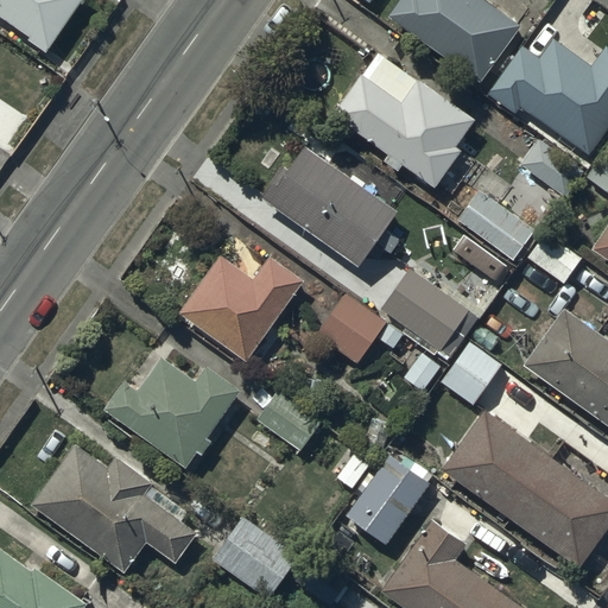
[(82,0),(0,0),(0,13),(32,36),(31,40),(46,51),(82,0)]
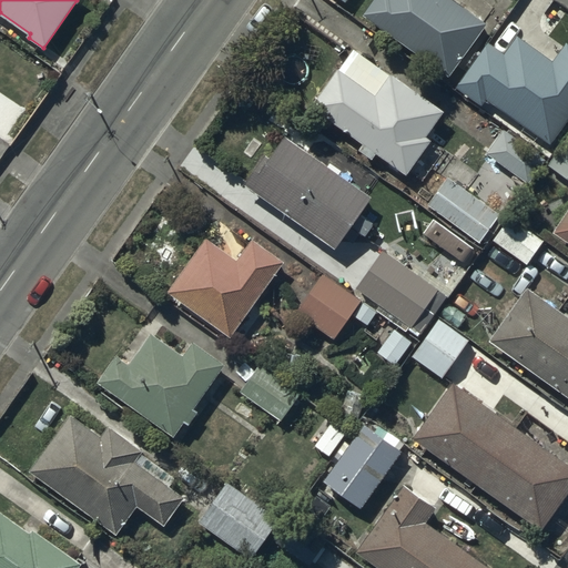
[(373,0),(363,16),(448,77),(486,26),(450,0),(373,0)]
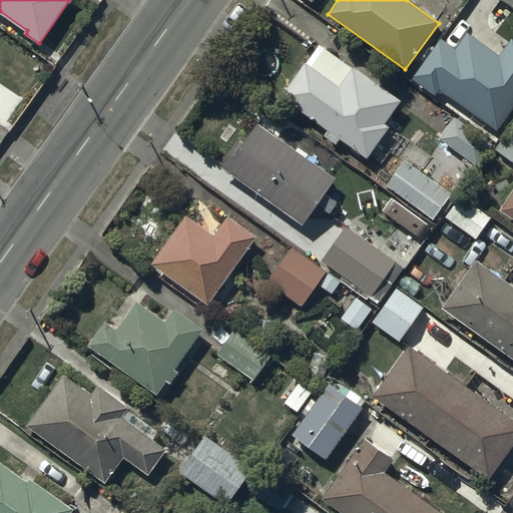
[(442,38),(413,78),(435,94),(438,90),(473,115),(469,121),(480,130),(485,124),(496,131),(512,107),(512,41),(510,39),(499,55),(466,32),(455,48),(442,38)]
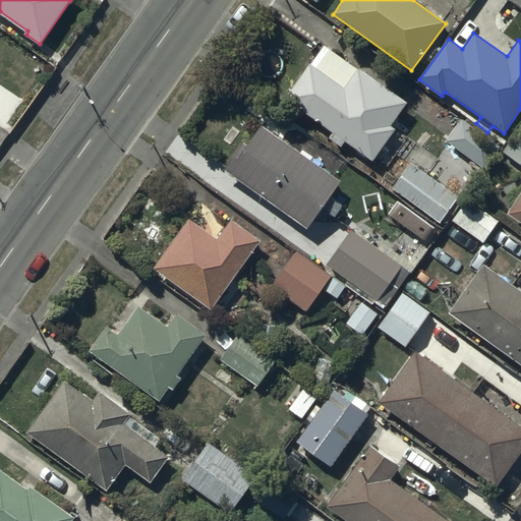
[(284,98),(332,133),(329,138),(341,147),(344,141),(372,162),(395,130),(403,137),(422,111),(407,101),(406,103),(358,68),(343,88),(309,63),(284,98)]
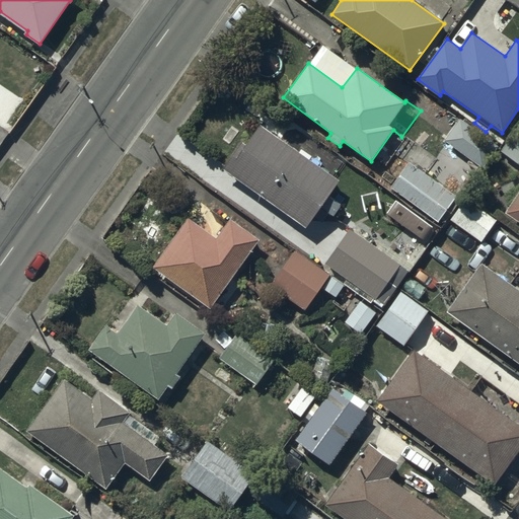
[(459,119),(443,140),(483,168),(499,147),(459,119)]
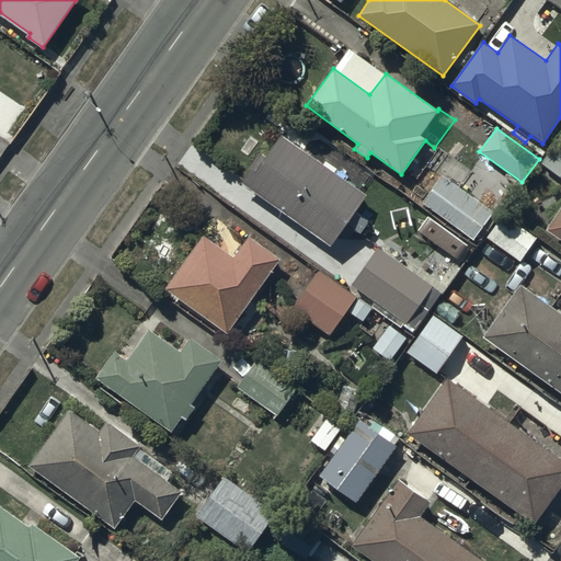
[(560,132),(539,164),(560,179),(560,132)]
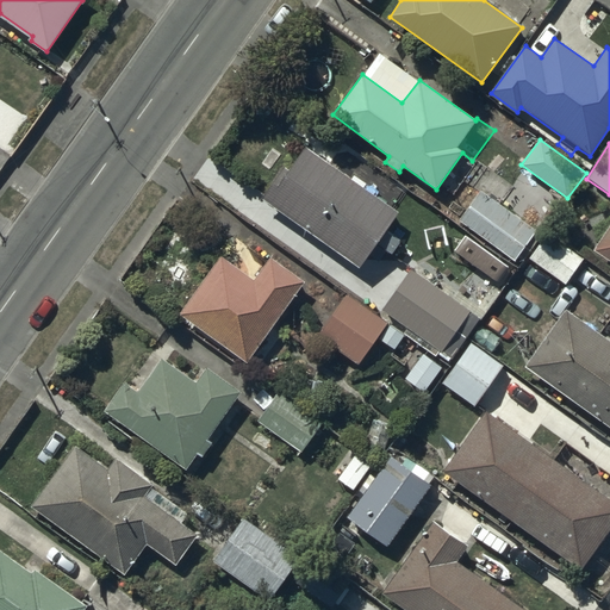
[(285,166),(261,199),(359,268),(398,213),(305,147),(290,169),(285,166)]
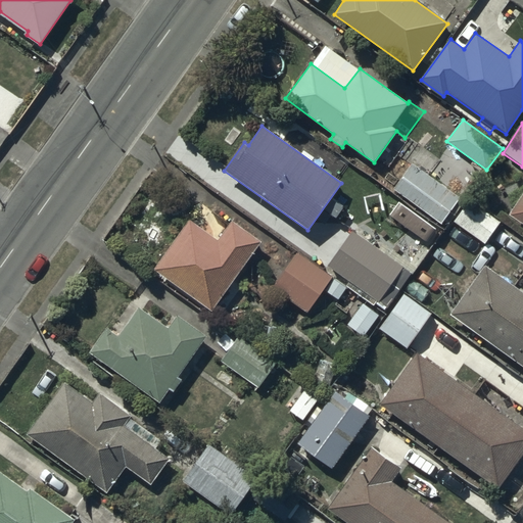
[(412,163),(393,188),(441,223),(460,198),(412,163)]
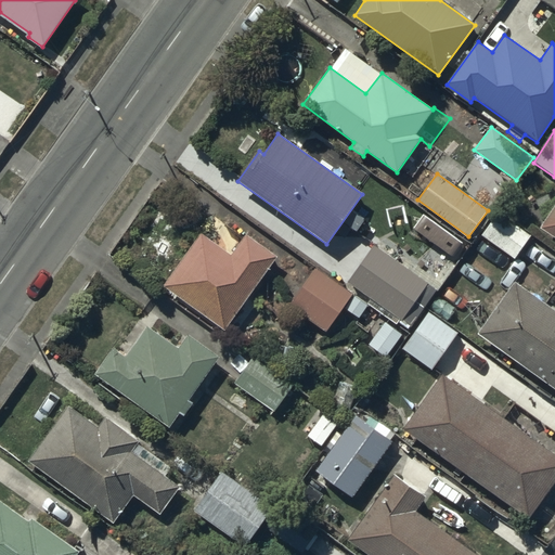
[(554,204),(540,226),(554,235),(554,204)]
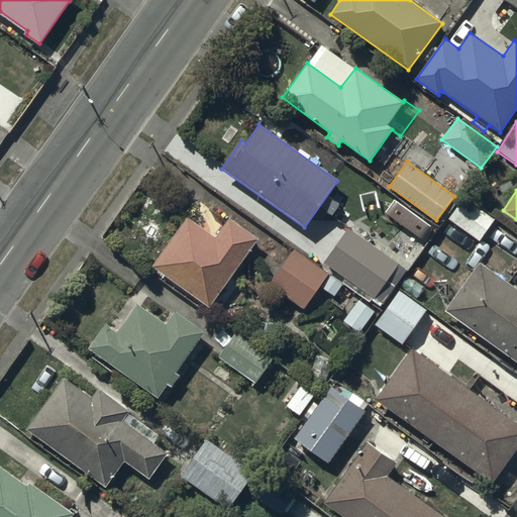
[(464,197),(448,218),(480,241),(496,220),(464,197)]
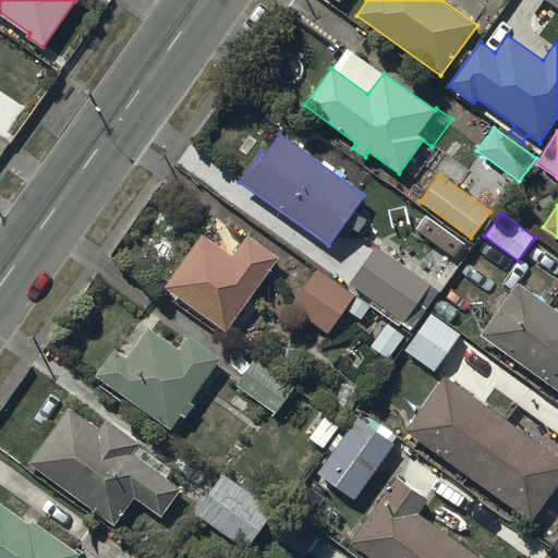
[(227,331),(278,257),(246,235),(244,239),(227,227),(215,244),(202,234),(165,288),(227,331)]
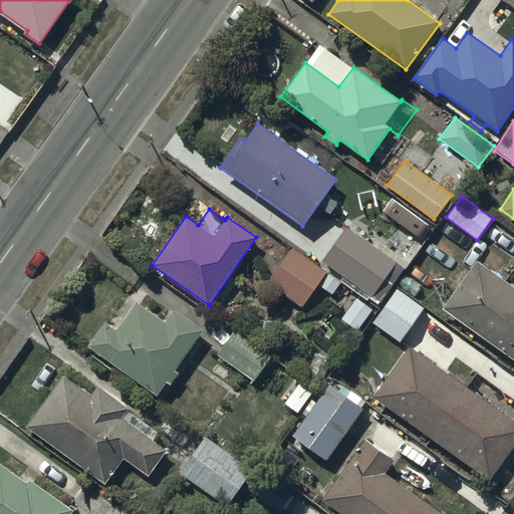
[(349,222),(321,261),(371,297),(397,263),(391,259),(394,254),(349,222)]
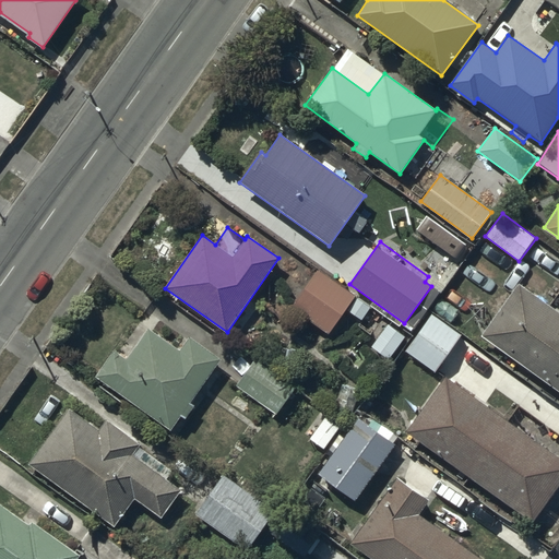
[(370,308),(318,270),(290,307),(329,334),(346,310),(361,320),(370,308)]
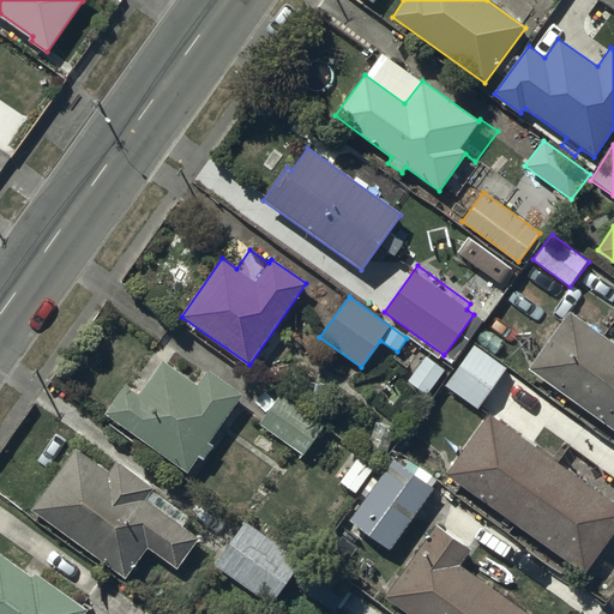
[(613,342),(571,311),(529,368),(613,429),(613,342)]
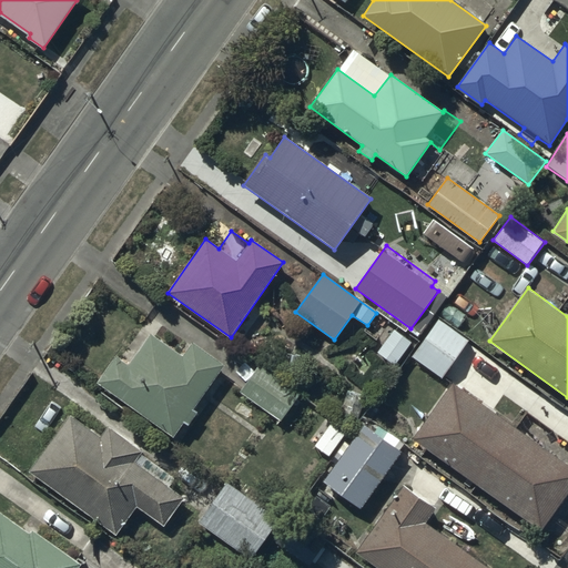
[(469,341),(438,320),(412,356),(443,378),(469,341)]
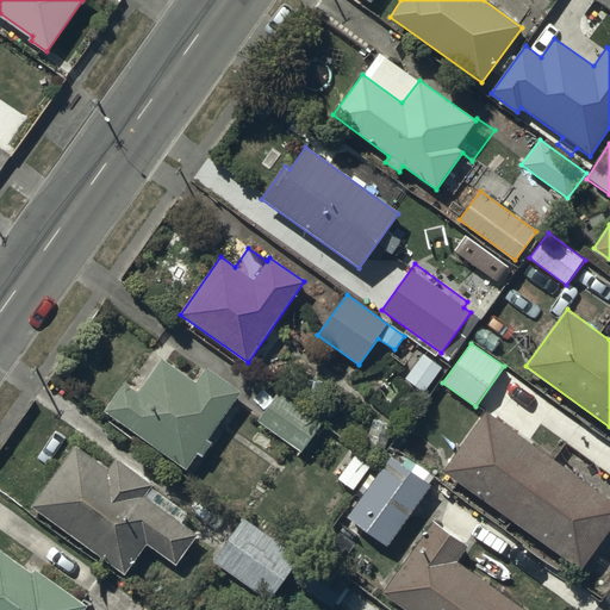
[(442,367),(424,354),(405,379),(424,393),(442,367)]
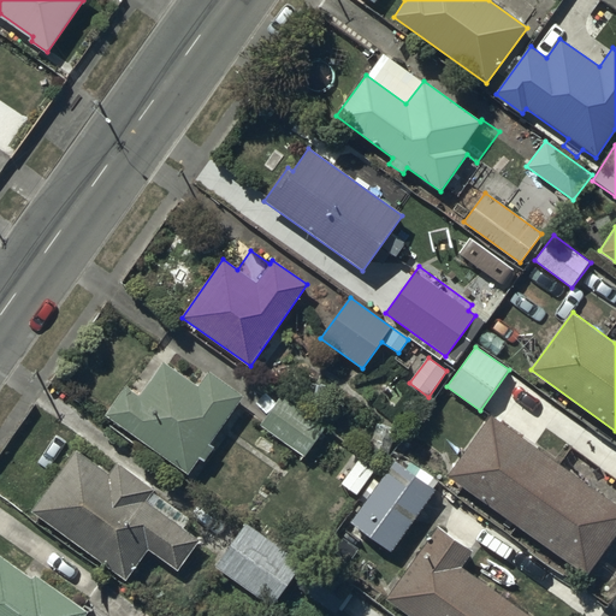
[(125,386),(105,416),(188,474),(199,457),(203,461),(213,448),(208,444),(243,396),(209,372),(199,388),(163,362),(140,396),(125,386)]
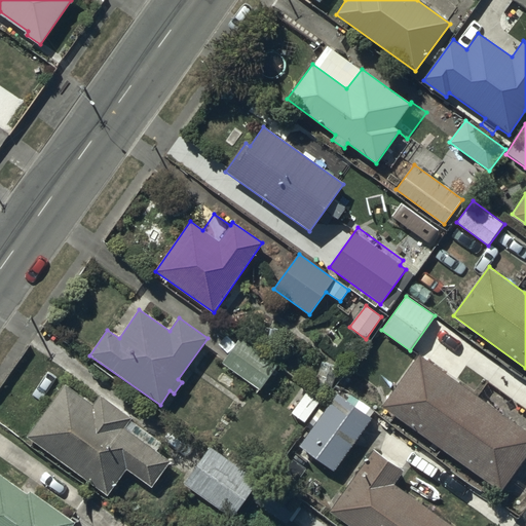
[(240,338),(222,363),(259,390),(277,366),(240,338)]
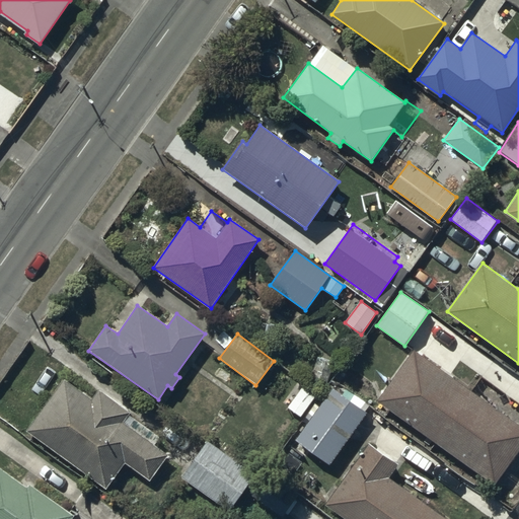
[(518,425),(414,350),(377,400),(495,484),(518,449),(518,425)]
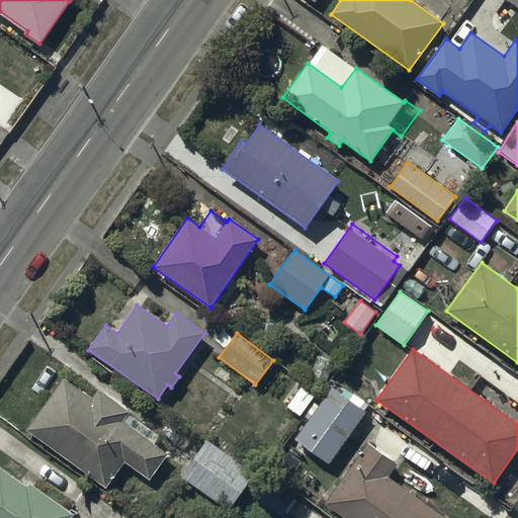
[(306,374),(326,382),(334,361),(314,354),(306,374)]
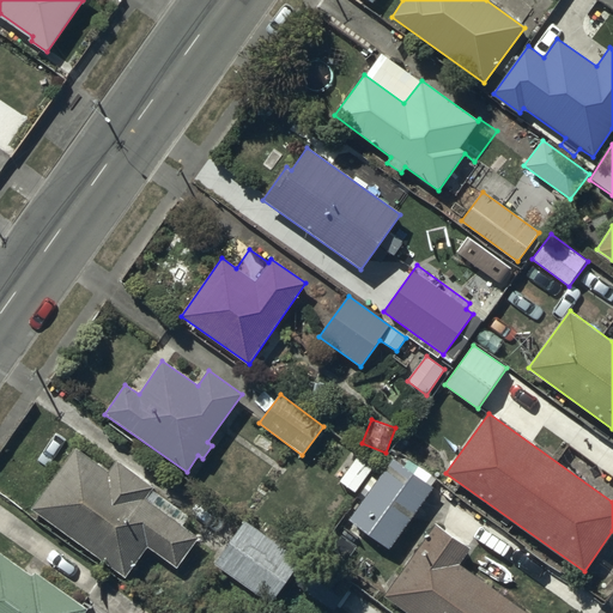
[(74,449),(31,509),(126,578),(149,547),(176,569),(199,539),(144,498),(151,487),(116,462),(108,473),(74,449)]
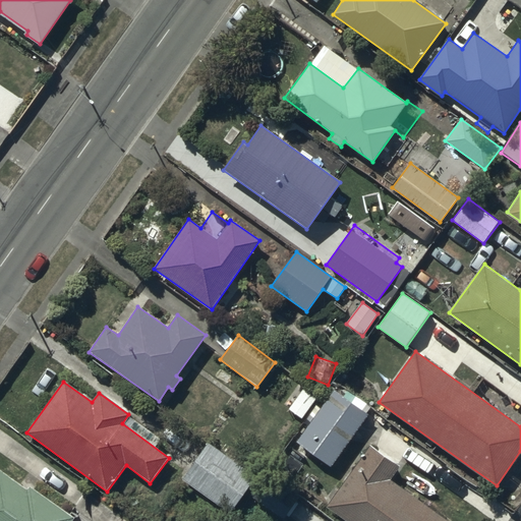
[(368,415),(334,390),(296,443),(331,467),(368,415)]
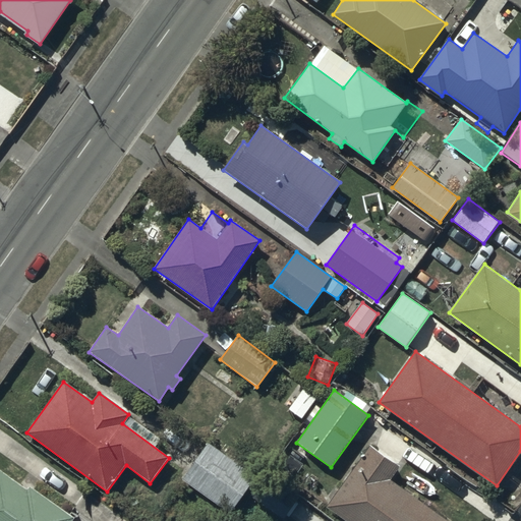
[(207,443),(181,480),(230,513),(255,475),(207,443)]
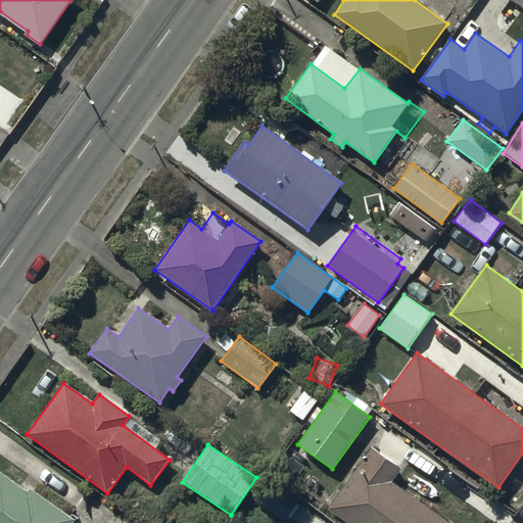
[(400,468),(371,447),(327,510),(346,522),(448,522),(391,482),(400,468)]
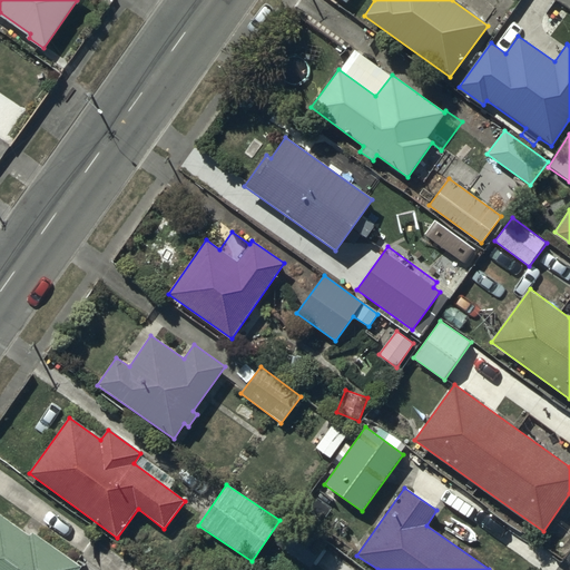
[(0,514),(0,569),(76,569),(80,564),(33,532),(30,537),(0,514)]
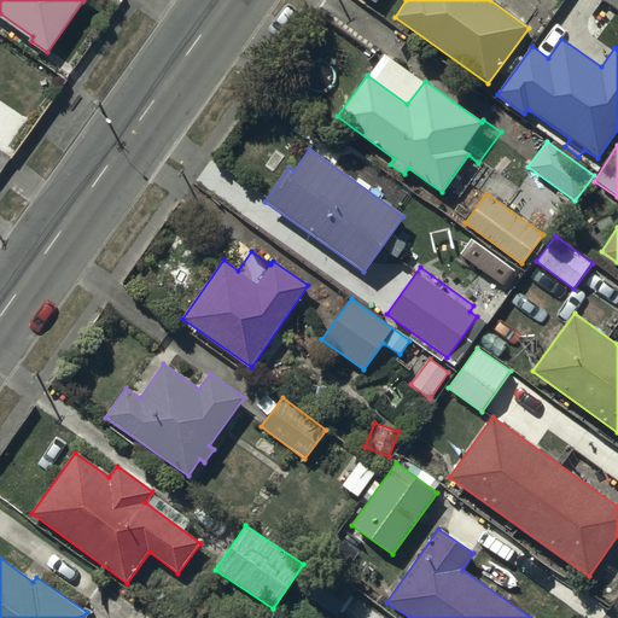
[(318,565),(299,592),(337,617),(355,590),(318,565)]
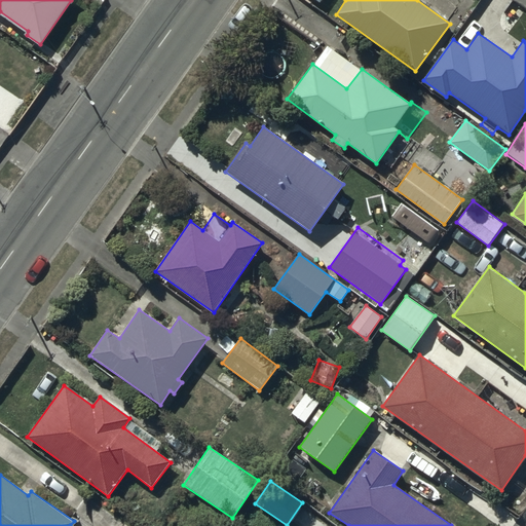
All buildings are outlined.
